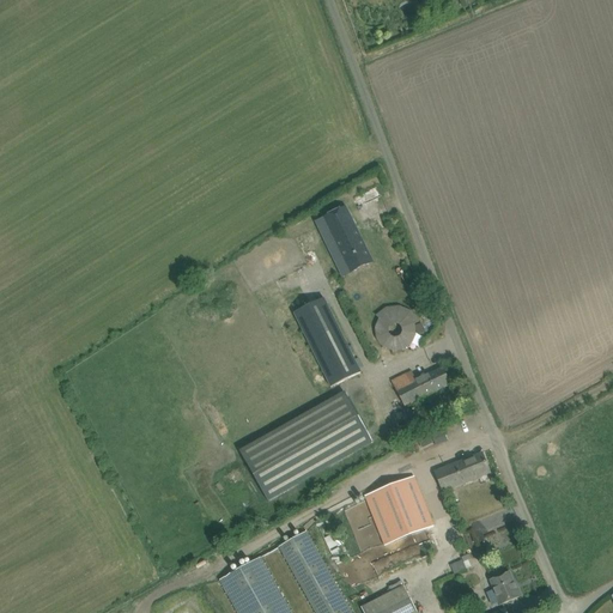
[(346,208),(317,223),(331,250),(339,247),(351,273),(372,263),(346,208)]
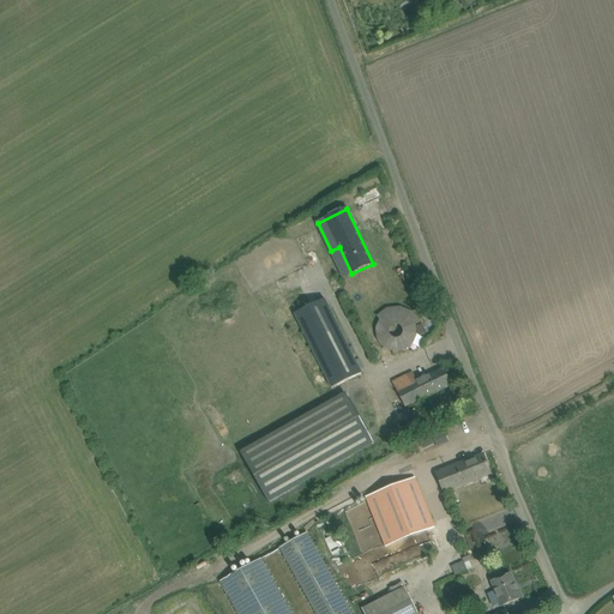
[(326,299),(295,314),(331,389),(335,386),(362,372),(326,299)]
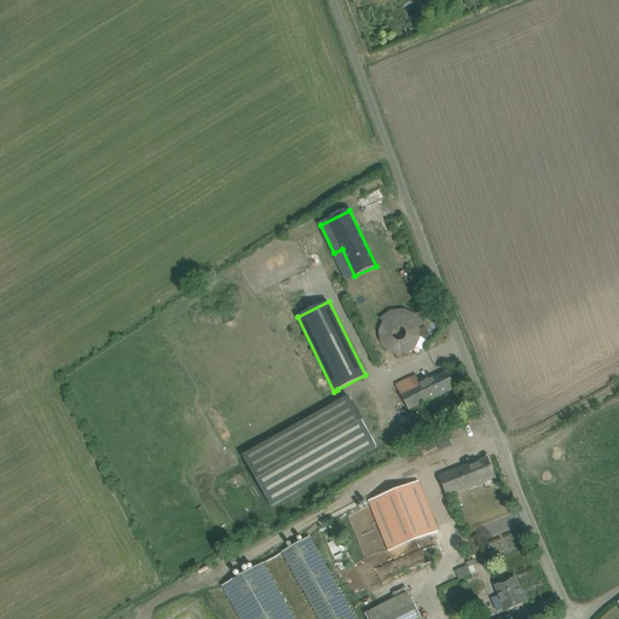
[(426,327),(418,330),(422,339),(429,336),(426,327)]
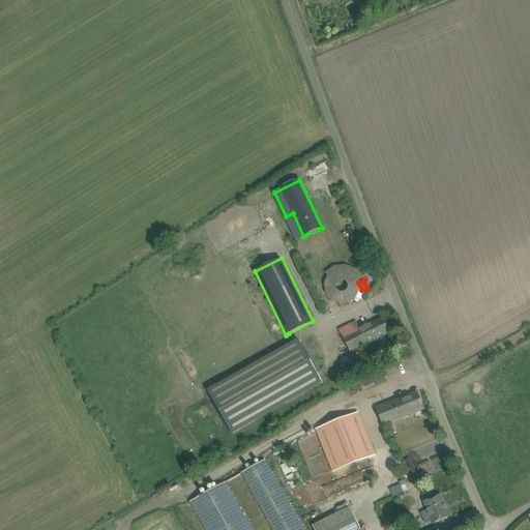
[(339,329),(349,351),(381,337),(390,332),(383,318),(359,329),(356,321),(347,326),(339,329)]
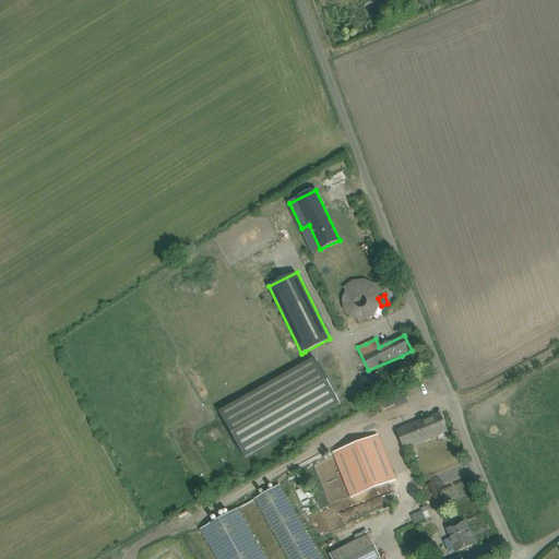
[(218,412),(245,458),(340,403),(313,358),(218,412)]
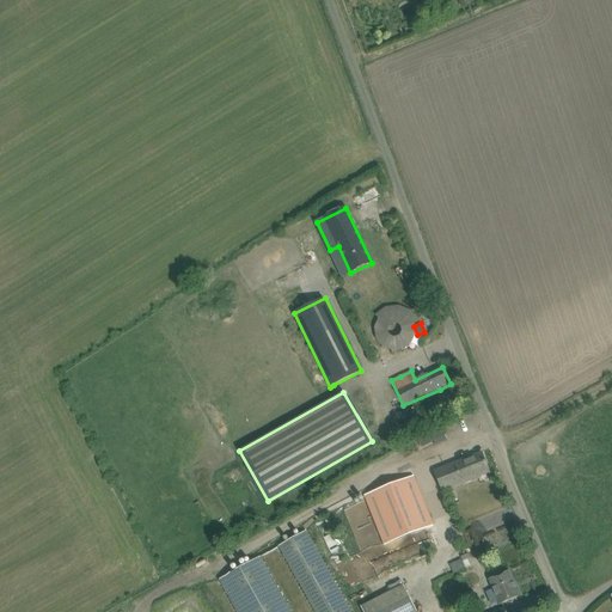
[(442,429),(430,434),(435,446),(447,441),(442,429)]
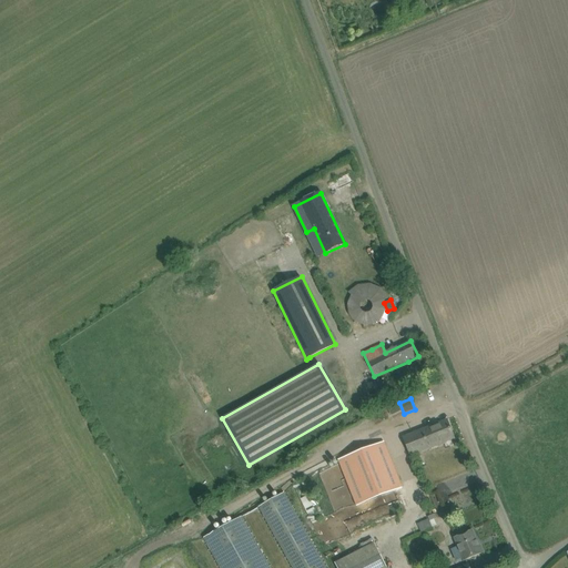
[(447,421),(404,437),(411,456),(454,438),(447,421)]
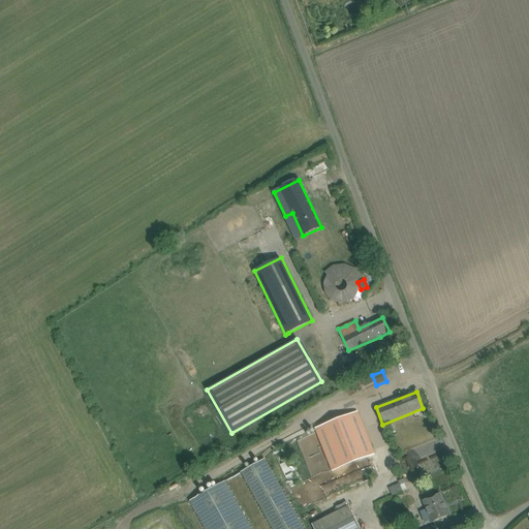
[(358,411),(314,429),(332,472),(375,455),(358,411)]
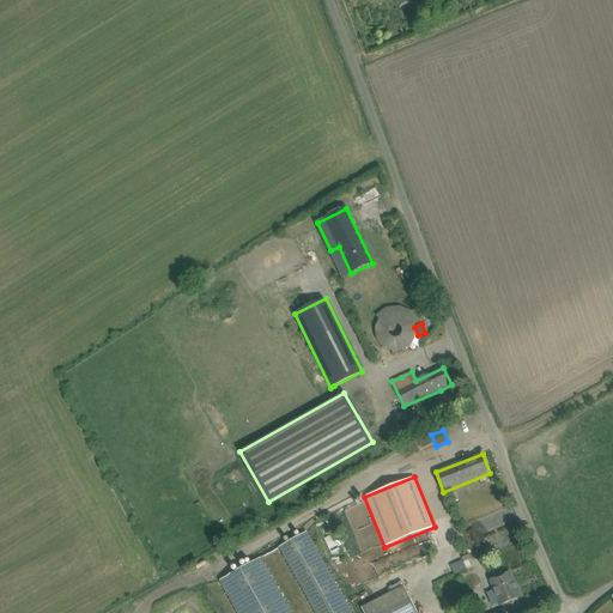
[(326,519),(337,542),(344,540),(333,515),(326,519)]
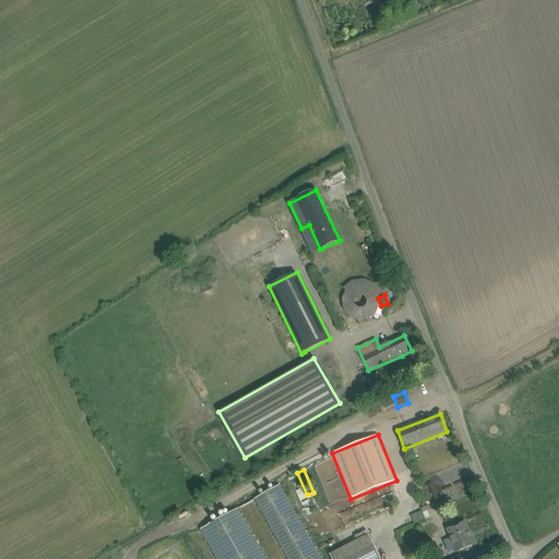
[(254,499),(287,558),(320,558),(280,485),(254,499)]
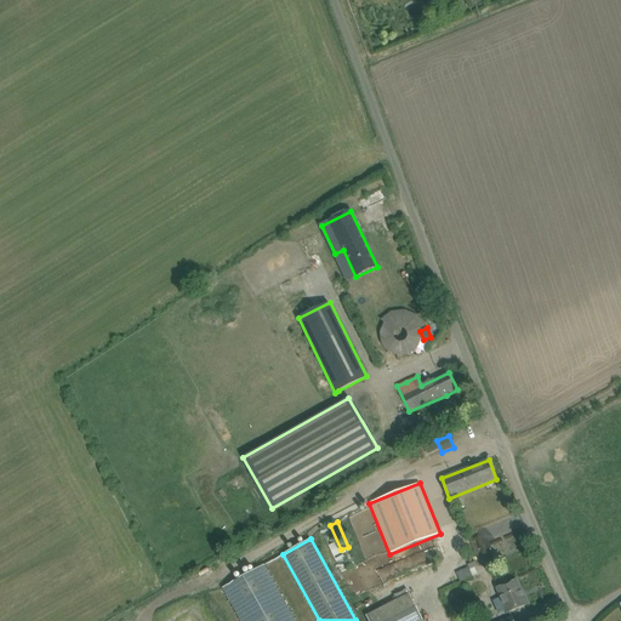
[(296,620),(266,564),(222,588),(240,620),(296,620)]
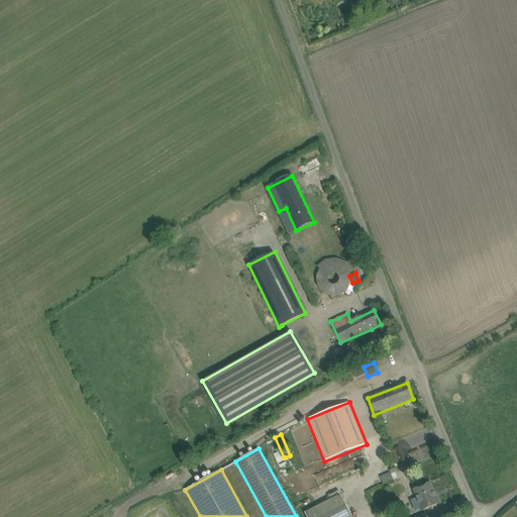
[(413,490),(422,511),(430,507),(439,503),(436,497),(435,497),(429,483),(420,487),(413,490)]
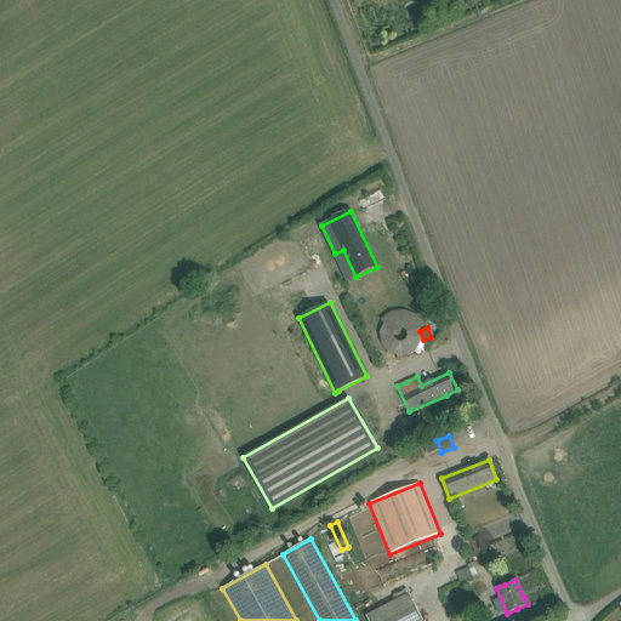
[(366,616),(368,620),(422,620),(410,594),(366,616)]
